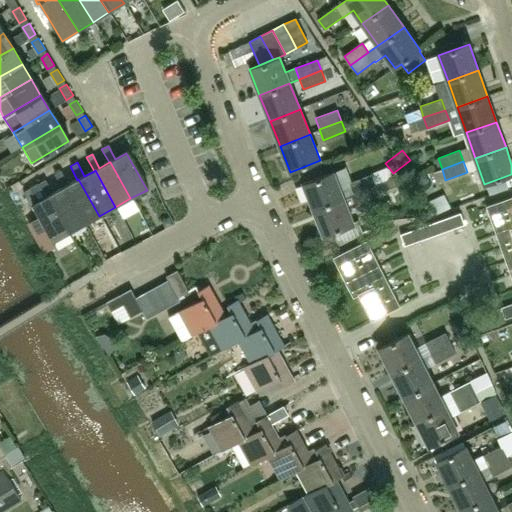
[(62,188),(63,187),(83,224),(99,216),(78,179),(77,180),(69,184),(61,171),(54,174),(62,188)]
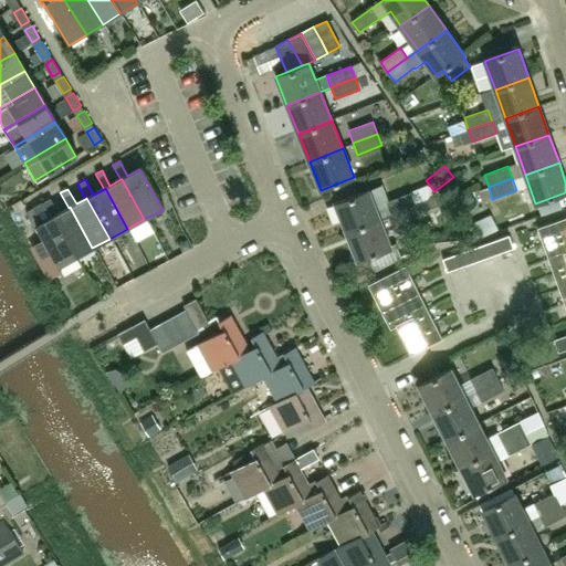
[(346,232),(379,219),(368,190),(335,203),(346,232)]
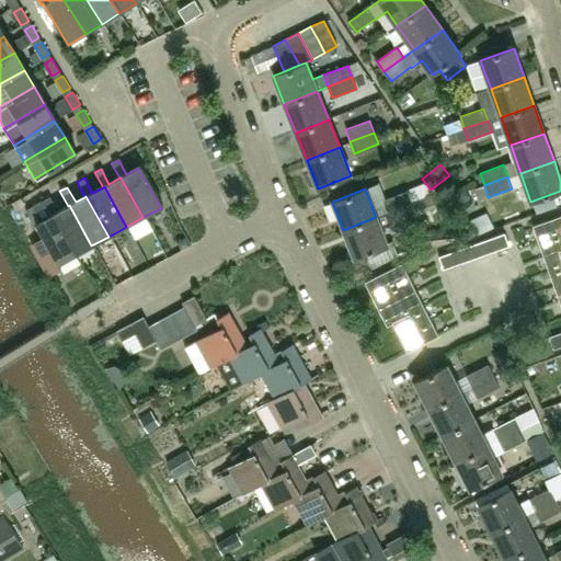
[(387,212),(410,203),(405,191),(381,201),(387,212)]
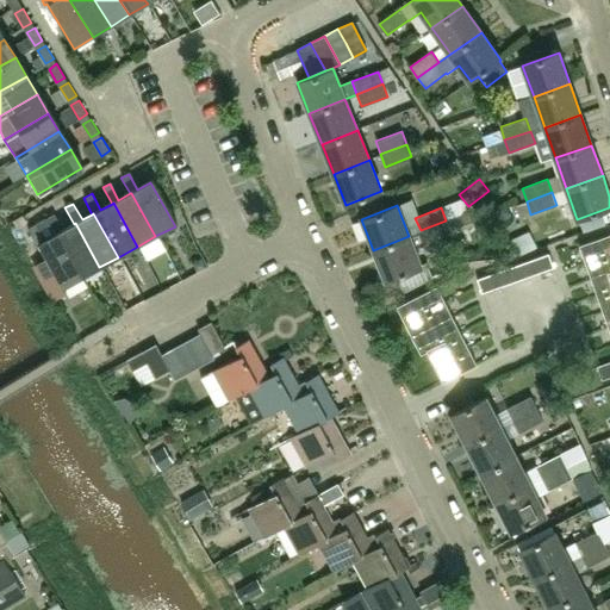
[(45,218),(55,235),(56,234),(80,278),(99,267),(75,223),(74,224),(62,230),(54,213),(45,218)]
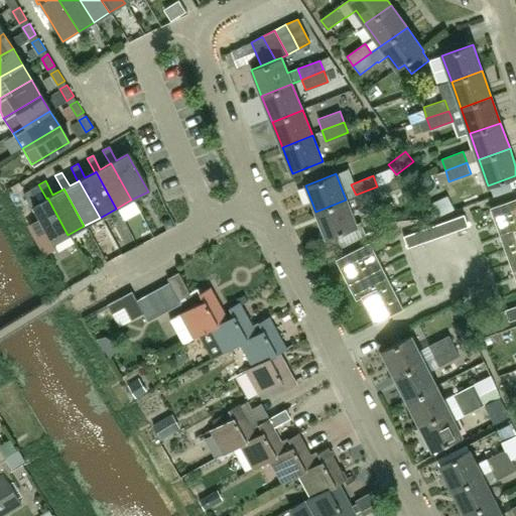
[(29,189),(23,192),(30,207),(32,207),(52,243),(68,235),(47,198),(46,199),(38,184),(29,189)]
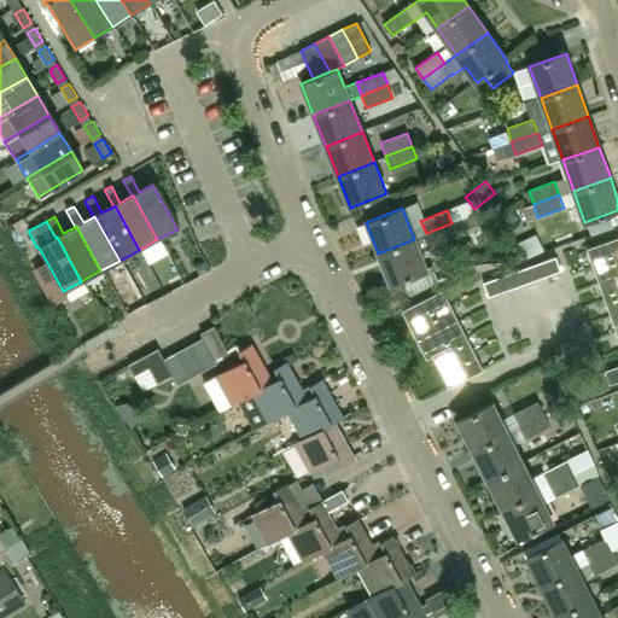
[(426,269),(420,252),(435,248),(435,245),(456,237),(452,223),(426,233),(426,234),(414,239),(378,254),(391,285),(403,280),(426,270),(426,269)]
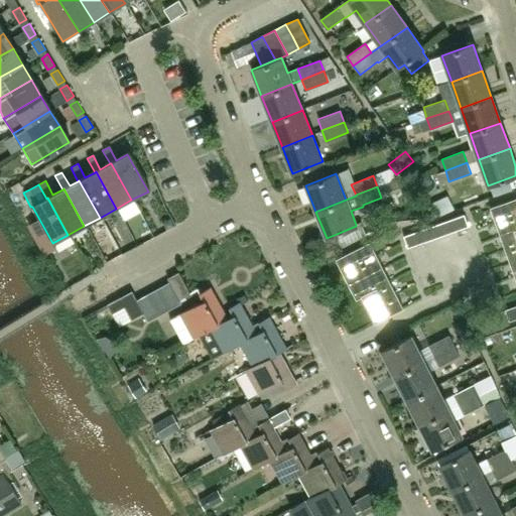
[(515,198),(490,208),(495,223),(515,215),(515,198)]
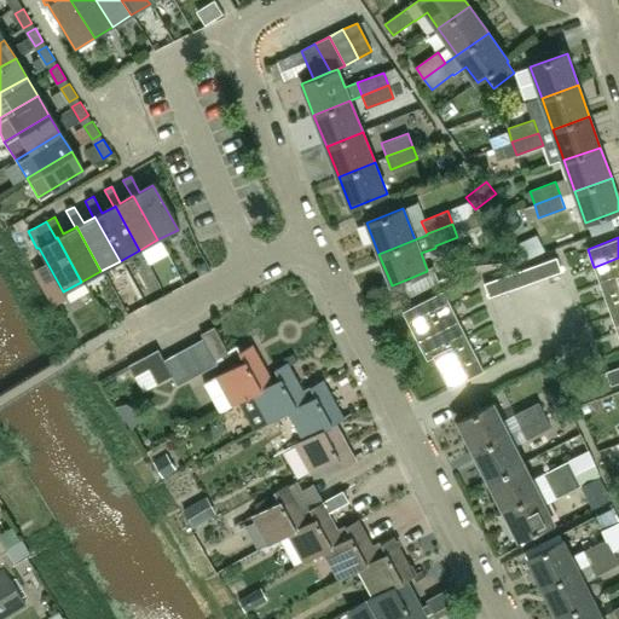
[(557,258),(548,261),(553,275),(562,272),(557,258)]
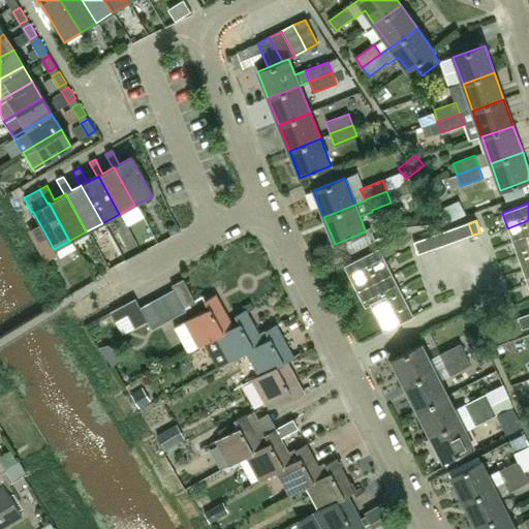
[(528,236),(528,220),(507,228),(512,242),(528,236)]
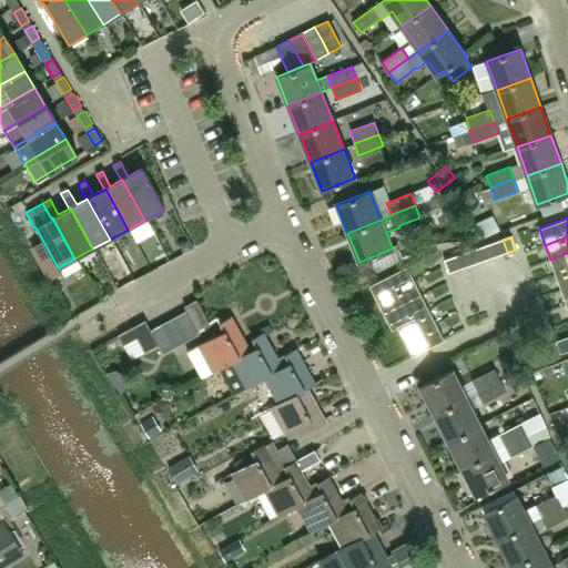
[(503,240),(495,242),(499,255),(507,252),(503,240)]
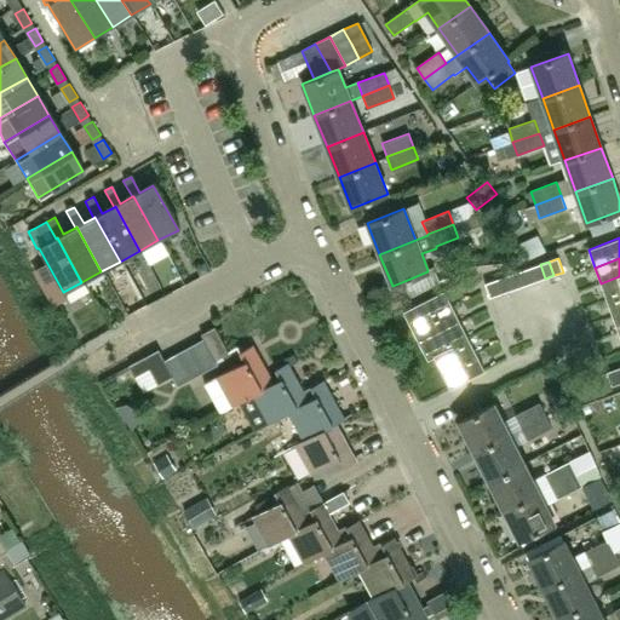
[(540,264),(530,268),(535,282),(545,279),(540,264)]
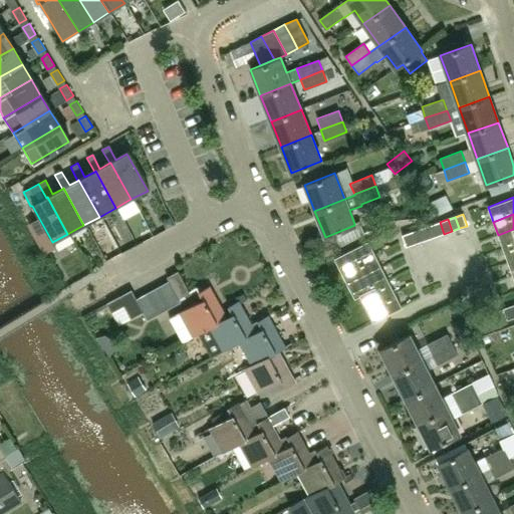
[(354,224),(354,225),(335,233),(340,246),(363,234),(359,222),(354,224)]
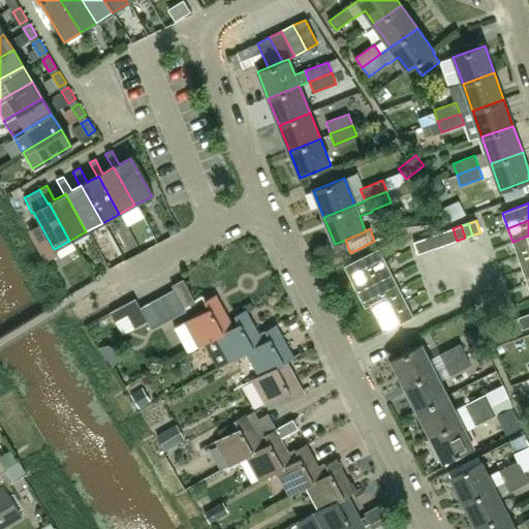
[(453,228),(445,230),(449,243),(457,241),(453,228)]
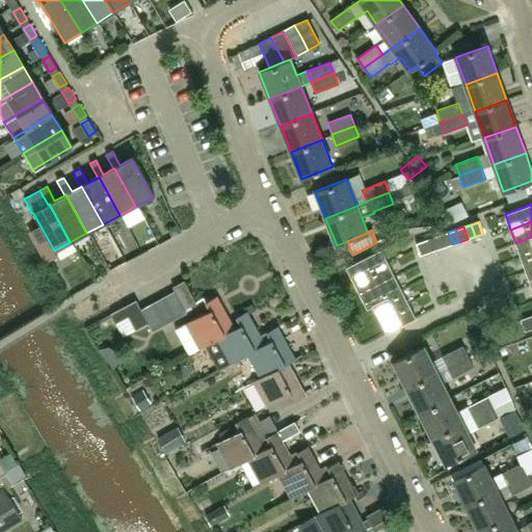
[(448,232),(440,235),(445,247),(452,244),(448,232)]
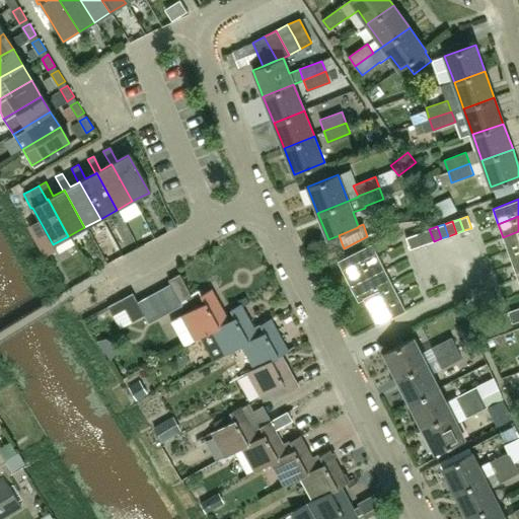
[(429,229),(422,232),(426,244),(434,241),(429,229)]
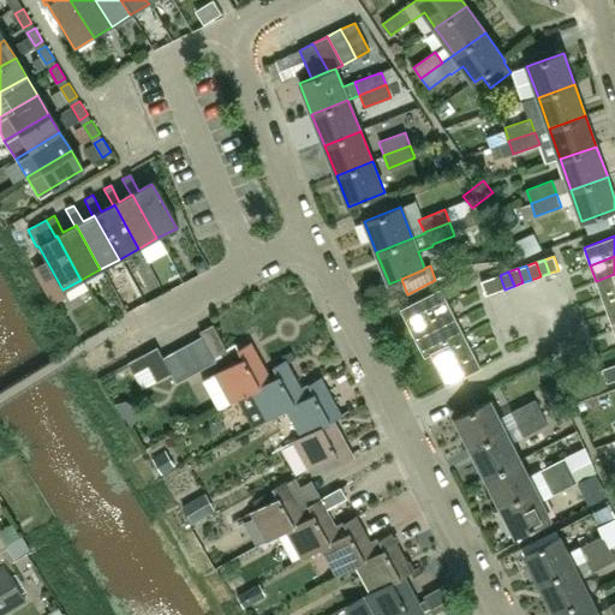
[(614,274),(596,281),(602,298),(614,292),(614,274)]
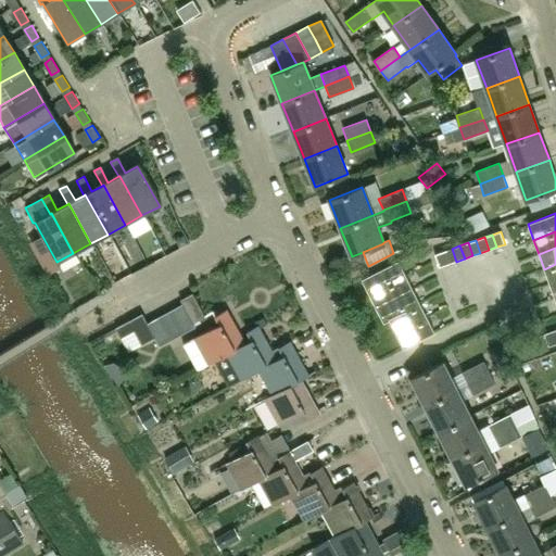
[(452,249),(443,252),(447,264),(456,262),(452,249)]
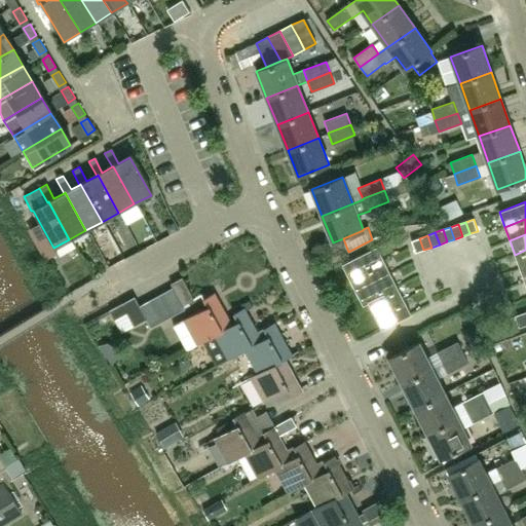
[(419,238),(411,240),(415,253),(423,250),(419,238)]
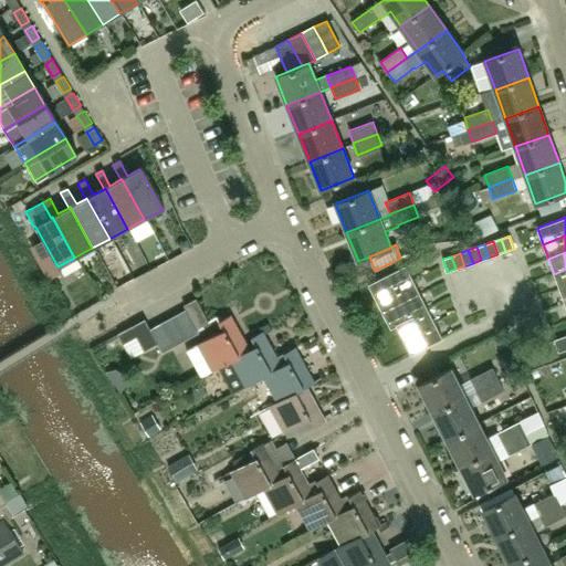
[(406,265),(368,284),(376,300),(413,281),(406,265)]
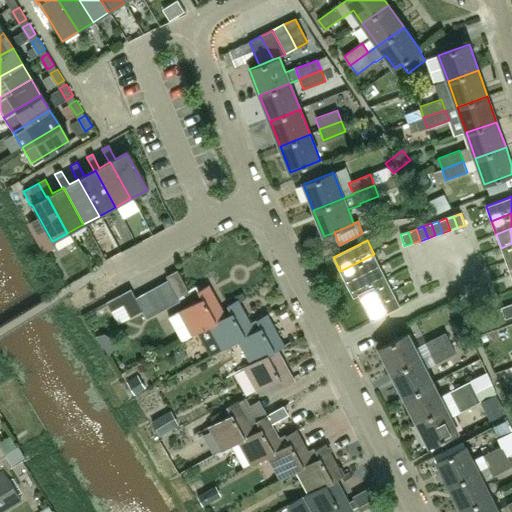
[(511,243),(501,248),(506,261),(511,259),(511,243)]
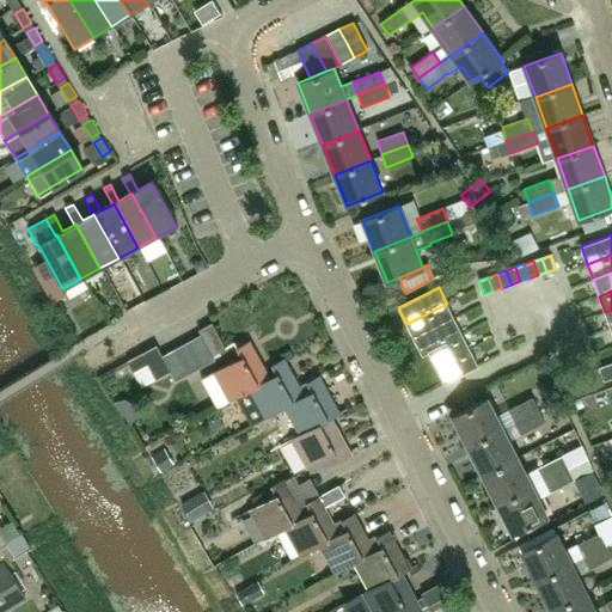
[(447,304),(407,324),(415,340),(454,319),(447,304)]
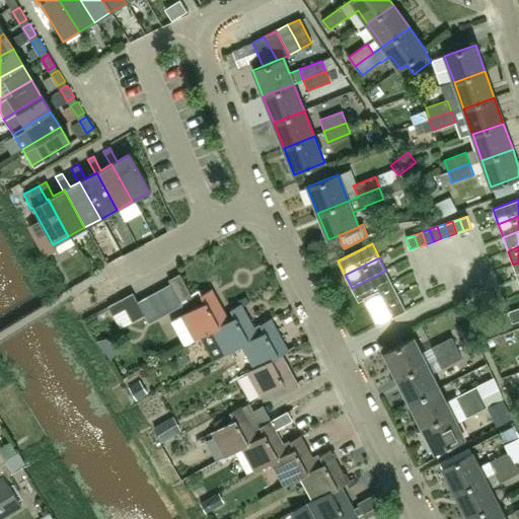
[(385,271),(352,288),(358,301),(392,284),(385,271)]
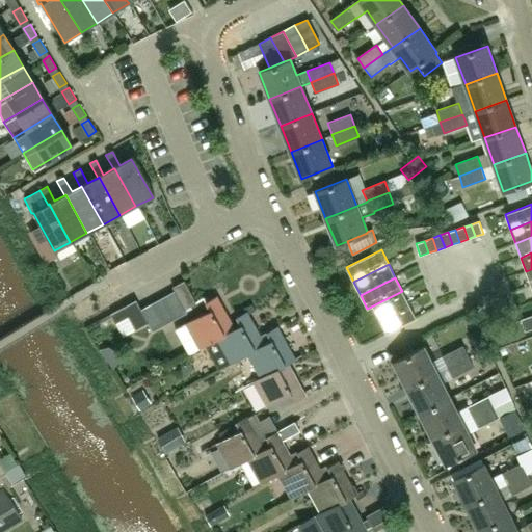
[(174,292),(183,309),(194,302),(184,283),(171,289),(174,292)]
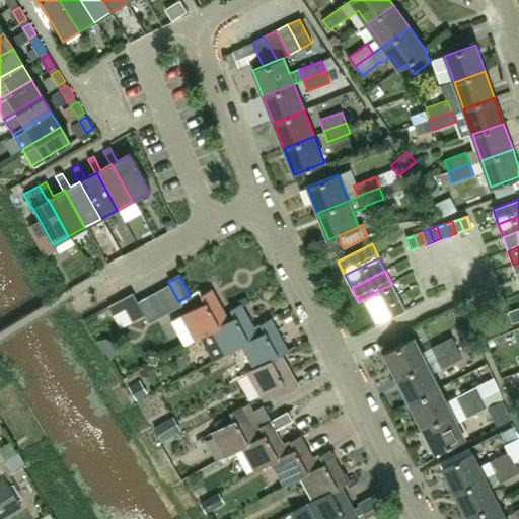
[(392,284),(358,301),(364,299),(370,311),(398,297),(392,284)]
